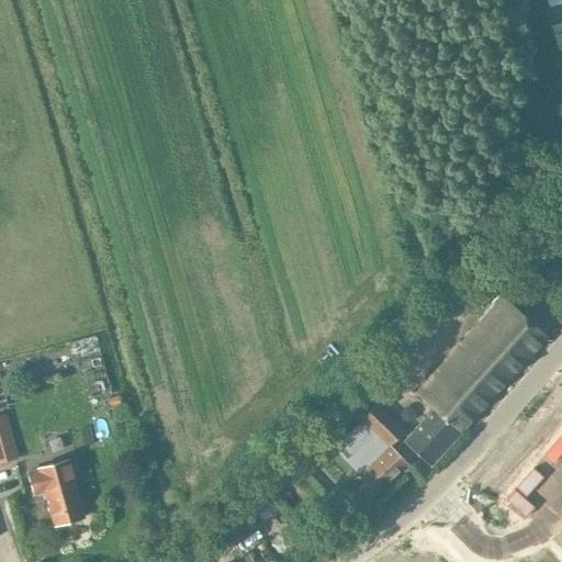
[(467,426),(547,337),(499,295),(420,384),(467,426)]
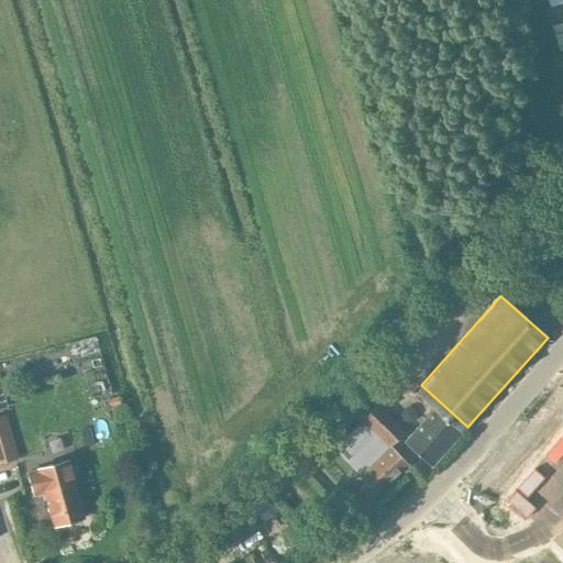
[(431,467),(467,427),(421,385),(414,393),(431,408),(403,441),(431,467)]
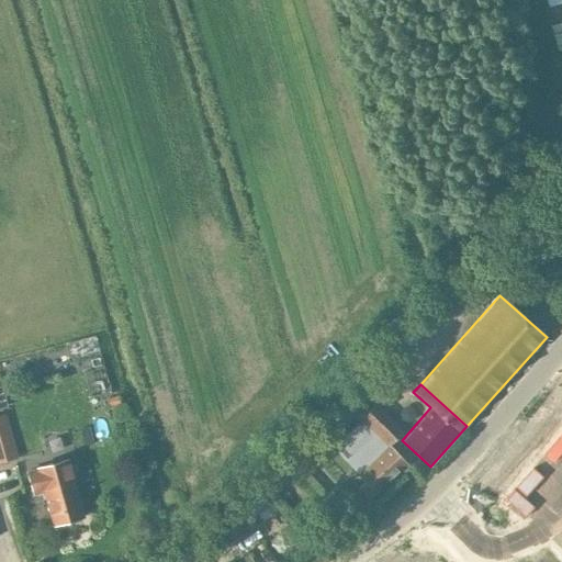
[(388,447),(390,445),(404,430),(377,403),(360,417),(388,447)]
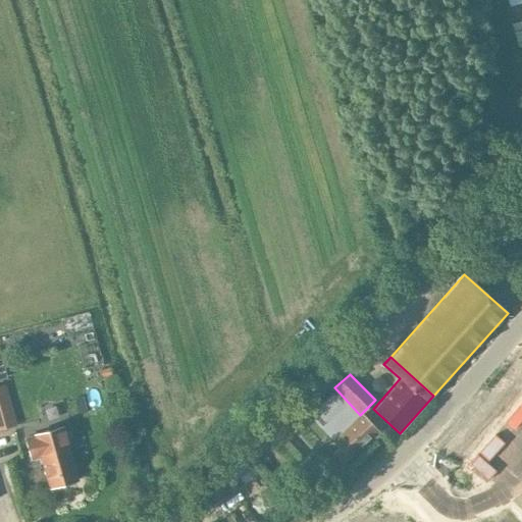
[(360,415),(334,387),(334,388),(333,387),(306,413),(338,448),(332,454),(343,465),(371,436),(378,444),(385,437),(362,413),(360,415)]
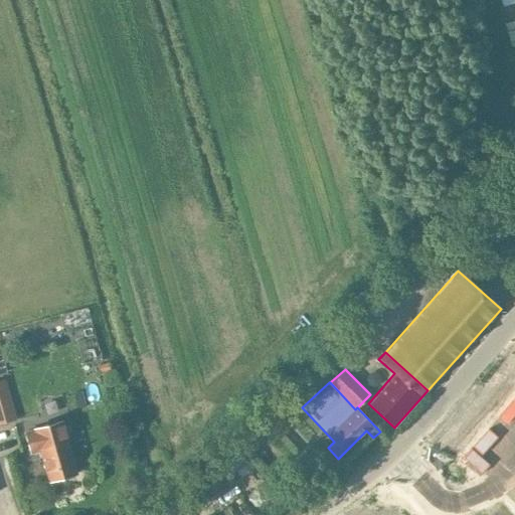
[(514,425),(498,411),(465,449),(491,473),(502,460),(514,471),(514,425)]
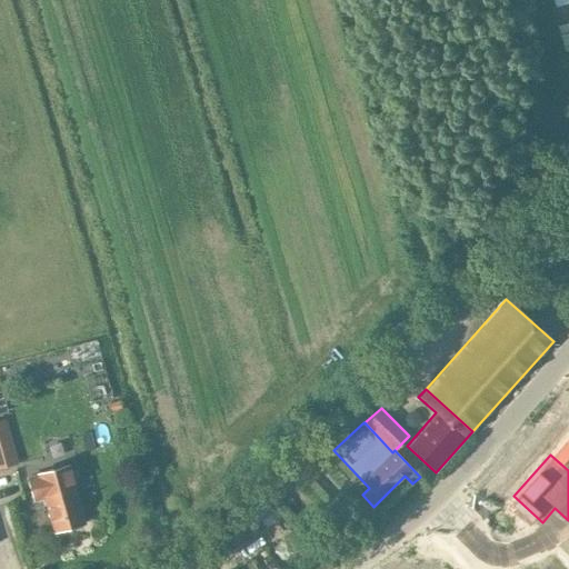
[(48,470),(28,476),(35,501),(43,498),(52,533),(85,525),(75,485),(73,486),(68,465),(48,470)]
